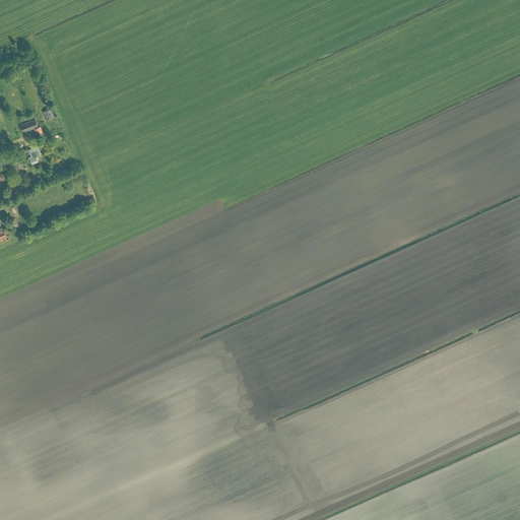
[(43,110),(47,119),(53,117),(49,108),(43,110)]
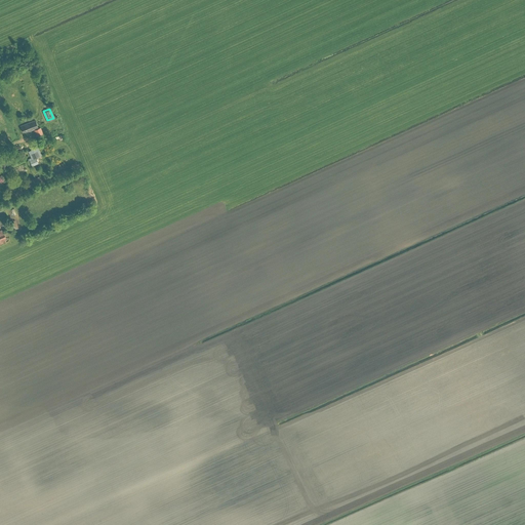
[(34,128),(37,136),(43,133),(39,124),(35,126),(33,122),(34,122),(33,118),(24,122),(25,124),(21,126),(22,127),(22,128),(23,132),(25,131),(26,132),(32,130),(32,129),(34,128)]
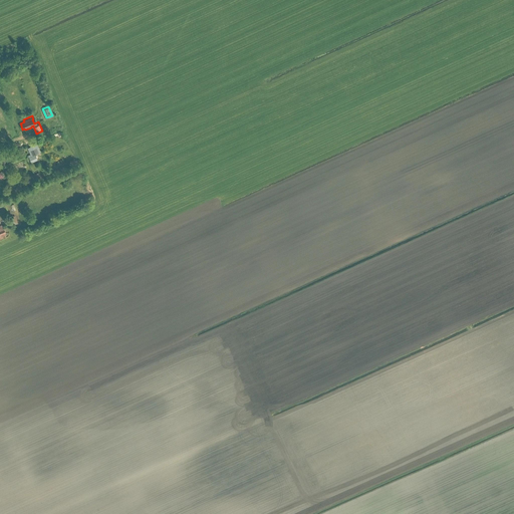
[(35,146),(27,150),(30,157),(35,154),(38,153),(35,146)]
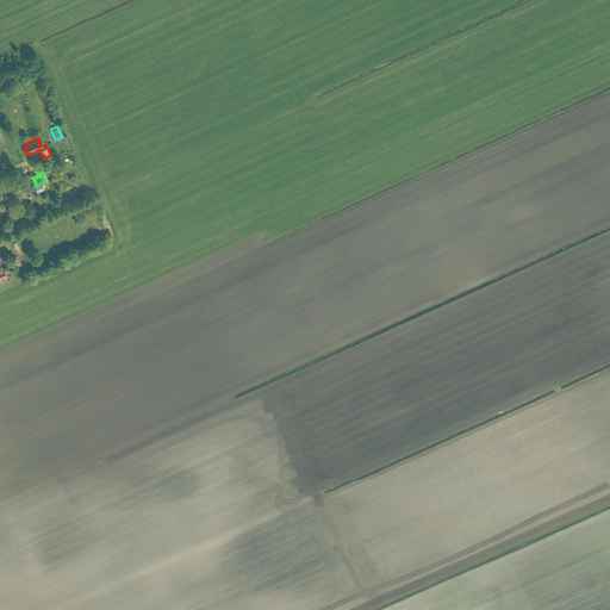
[(36,186),(35,186),(37,193),(45,190),(42,182),(36,186)]
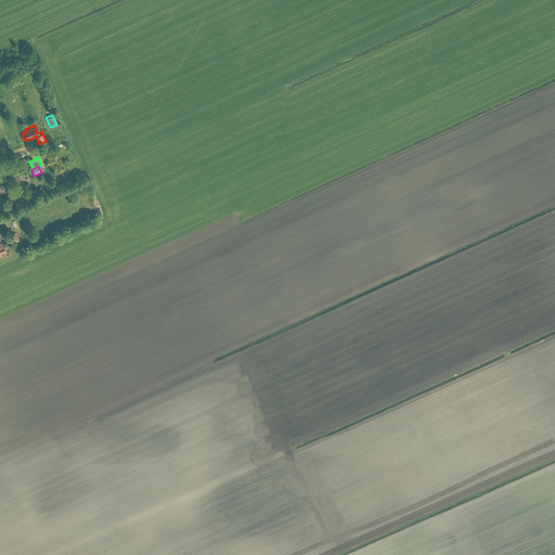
[(35,189),(28,192),(31,198),(38,195),(35,189)]
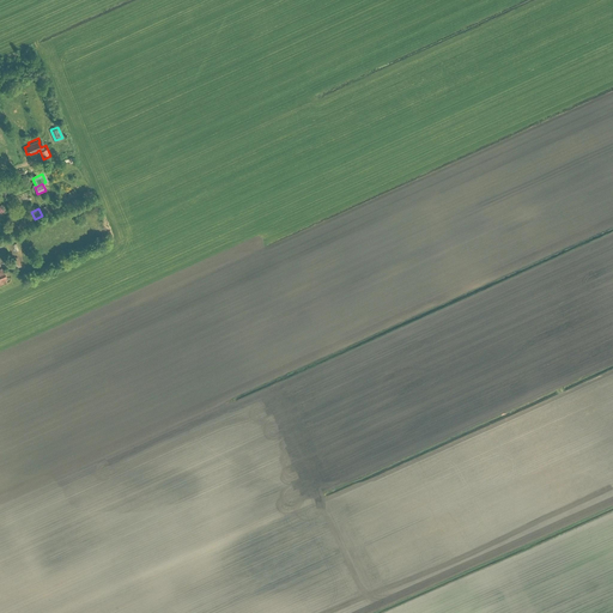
[(5,265),(6,269),(20,263),(17,256),(12,259),(13,261),(5,265)]
